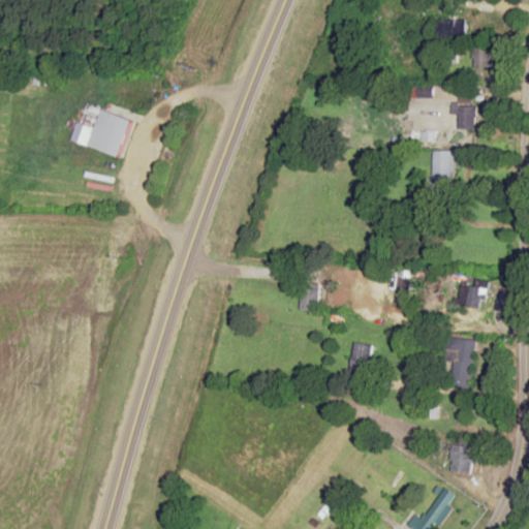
[(436,21),(436,37),(466,37),(466,21),(436,21)]
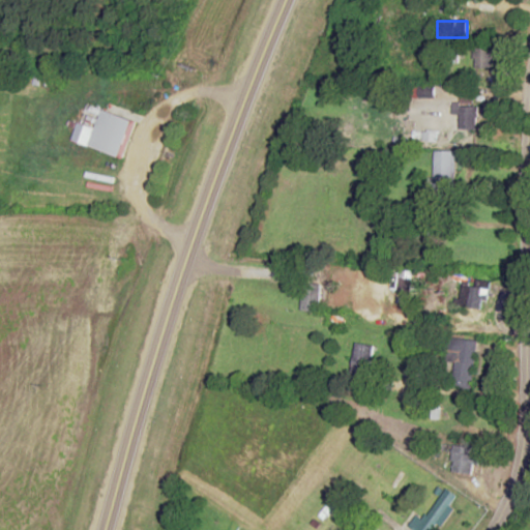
[(475,68),(493,68),(493,49),(475,49),(475,68)]
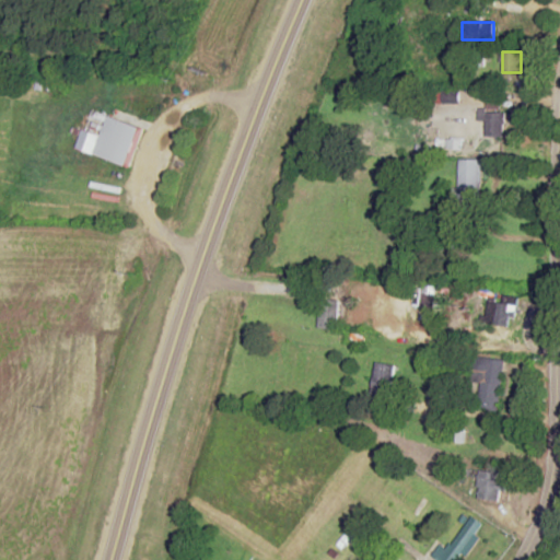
[(505,136),(505,109),(482,109),(482,136),(505,136)]
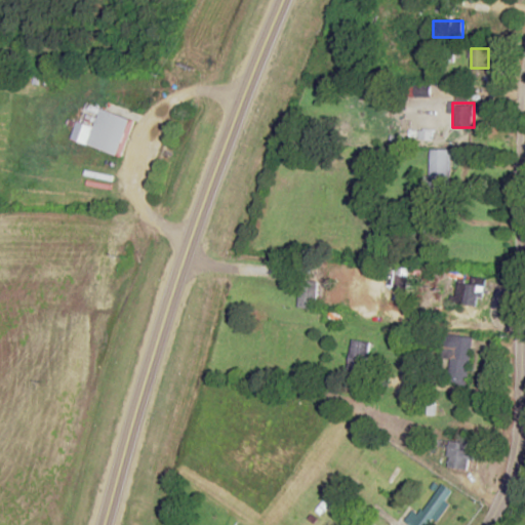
[(134,122),(91,106),(84,124),(77,121),(70,140),(120,160),(134,122)]
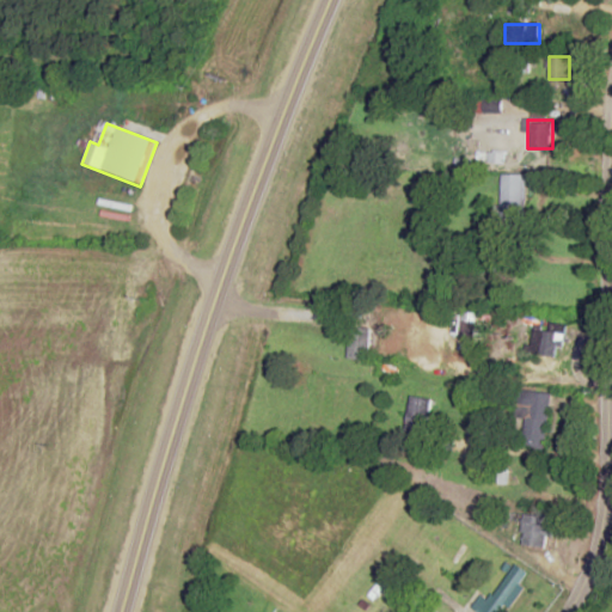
[(501,224),(525,224),(525,176),(501,176),(501,224)]
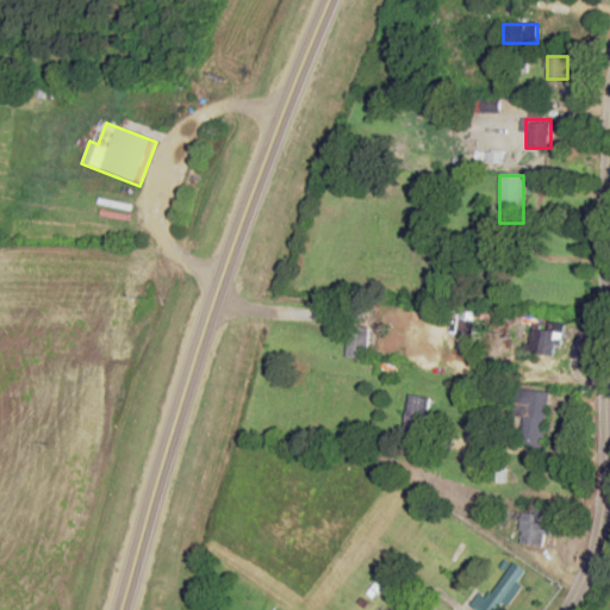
[(348,359),(368,359),(368,324),(348,324),(348,359)]
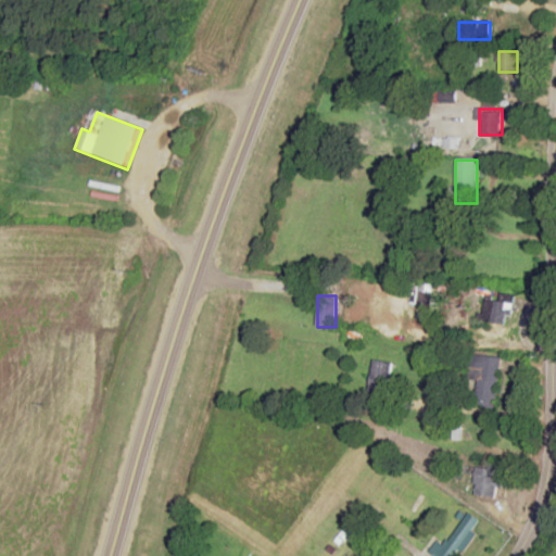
[(478,378),(476,405),(496,407),(501,357),(472,355),(470,377),(478,378)]
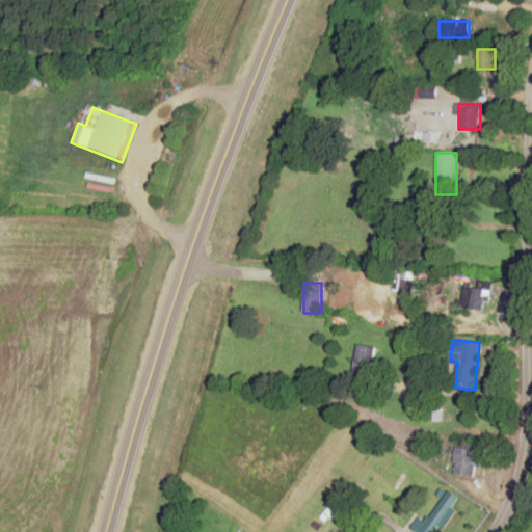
[(375,347),(357,344),(351,375),(369,378),(375,347)]
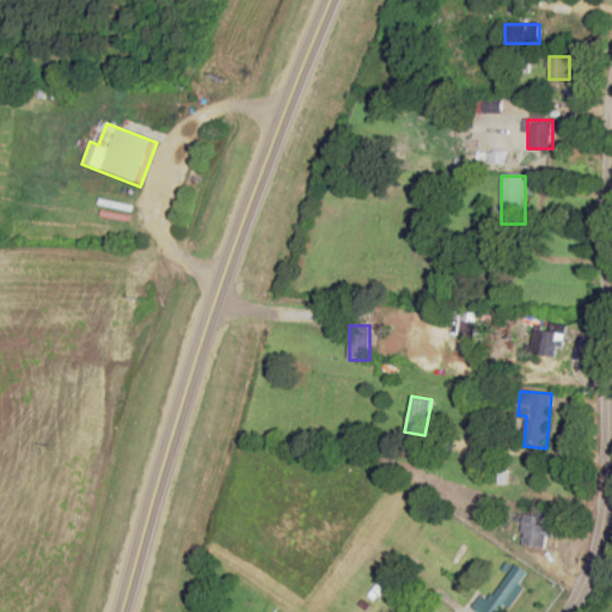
[(549,516),(525,519),(527,548),(551,545),(549,516)]
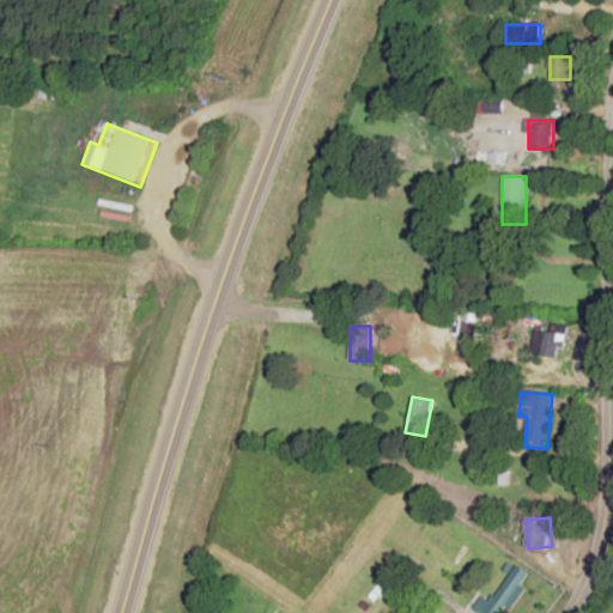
[(499,612),(530,577),(516,565),(478,611),(480,612),(499,612)]
